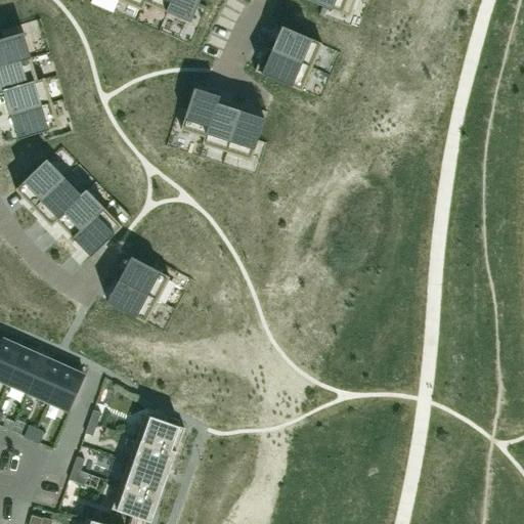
[(118,0),(119,0),(142,10),(144,4),(143,3),(144,0),(118,0)]
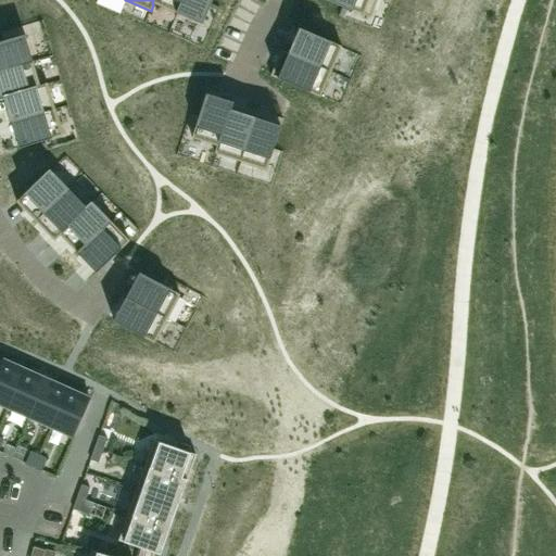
[(153,0),(152,3),(153,4),(177,14),(182,0),(153,0)]
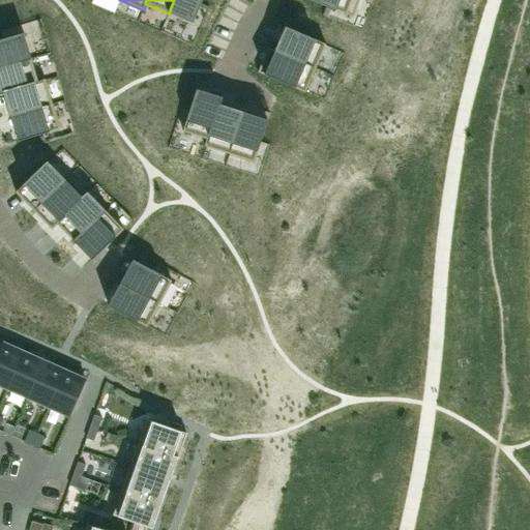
[(174,0),(169,13),(193,24),(200,5),(202,0),(174,0)]
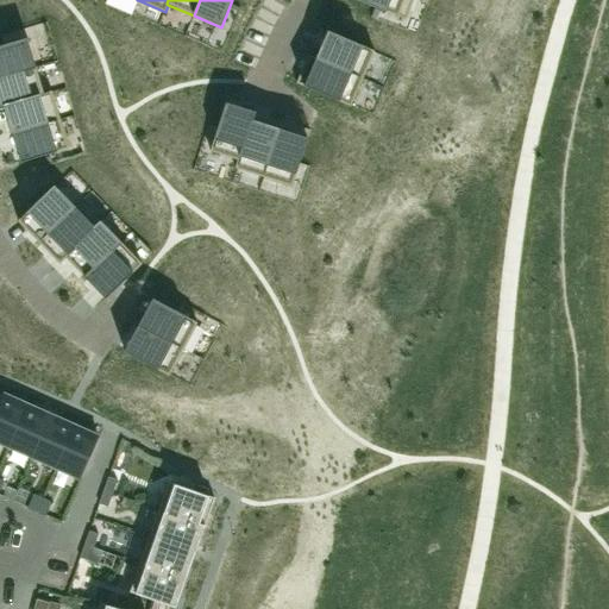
[(355,0),(374,7),(405,20),(412,0),(355,0)]
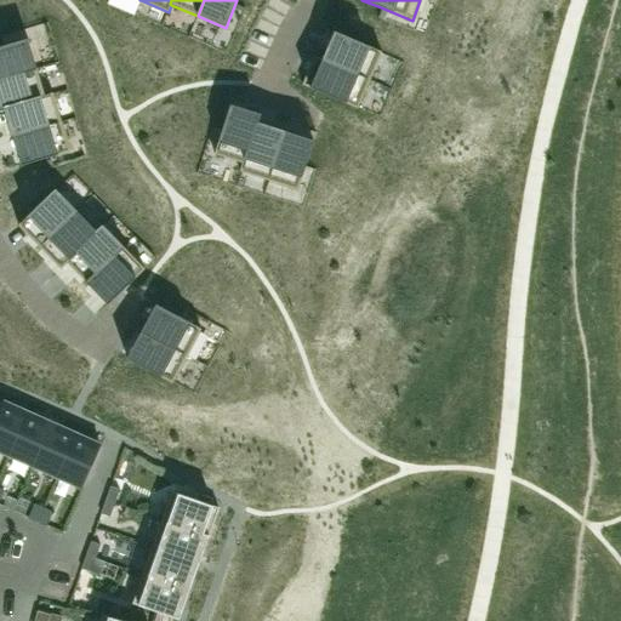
[(328,45),(322,61),(369,80),(381,52),(334,32),(332,36),(328,45)]
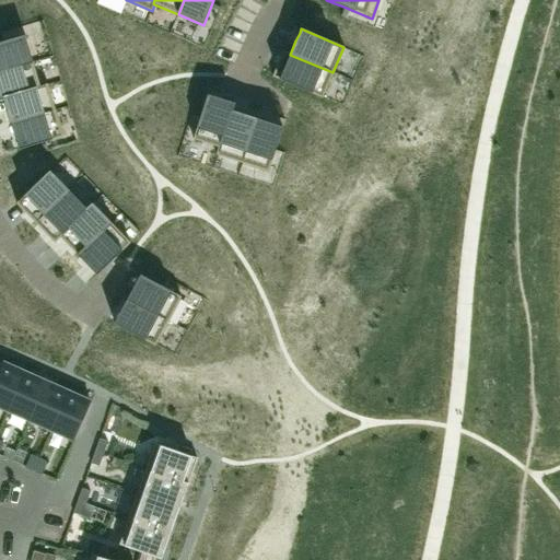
[(1,43),(0,43),(0,71),(33,62),(25,36),(1,43)]
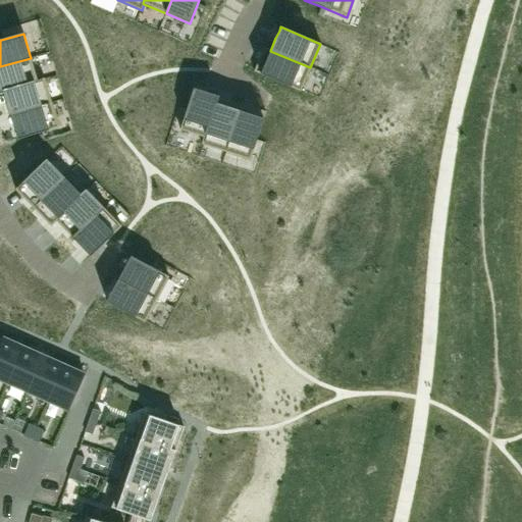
[(261,71),(260,74),(300,92),(310,67),(270,51),(261,71)]
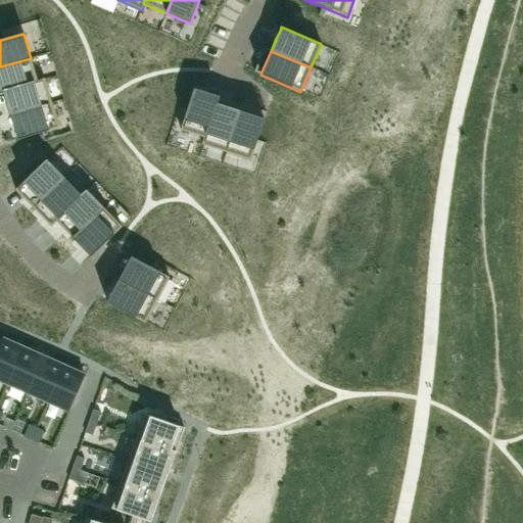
[(31,58),(0,66),(0,93),(3,93),(3,92),(38,82),(37,81),(31,58)]
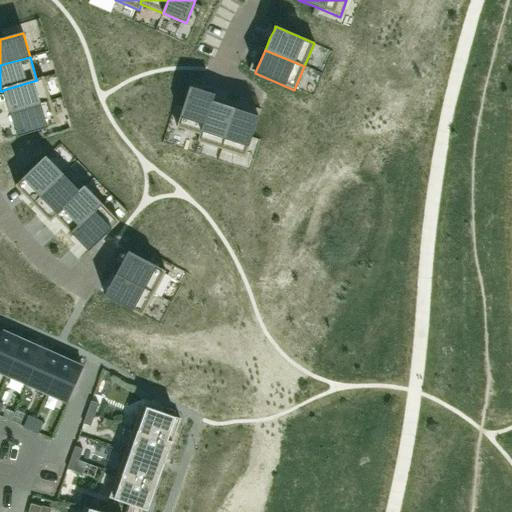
[(37,80),(3,90),(3,91),(7,102),(9,110),(10,113),(50,101),(43,77),(36,79),(37,80)]
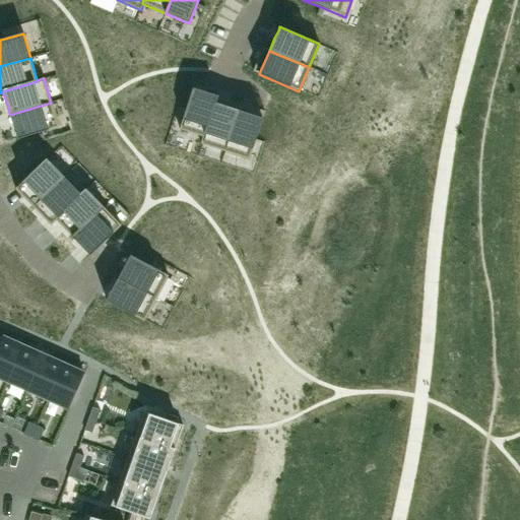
[(185,110),(179,129),(202,136),(203,137),(211,114),(214,103),(215,104),(217,96),(204,91),(195,88),(192,88),(185,110)]
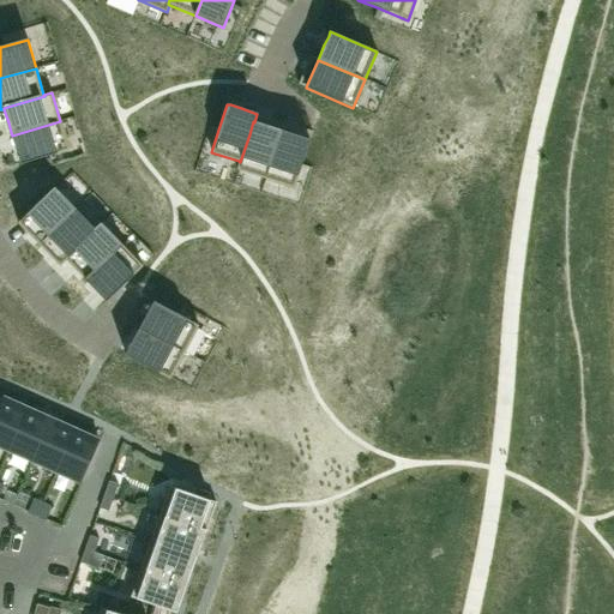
[(60,121),(12,136),(12,137),(16,150),(19,160),(20,164),(43,157),(68,150),(60,121)]
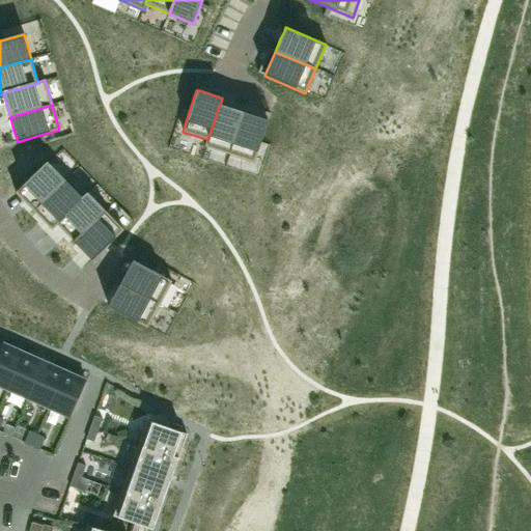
[(206,139),(204,146),(229,155),(243,113),(242,112),(232,109),(220,106),(219,105),(216,116),(207,140),(206,139)]
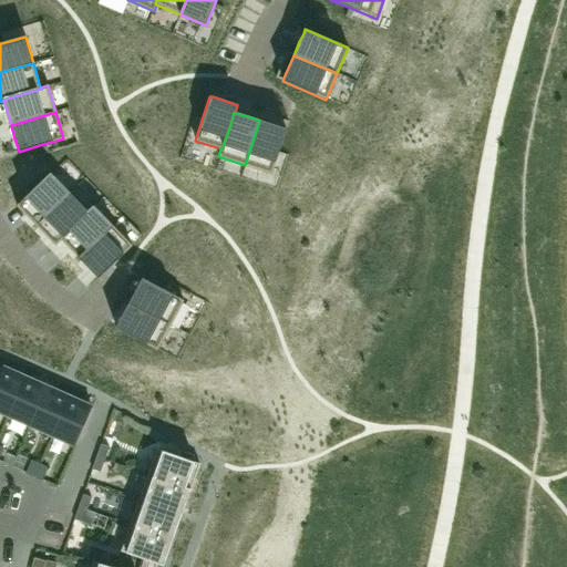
[(259,121),(245,165),(271,174),(278,153),(286,129),(288,122),(276,117),(260,112),(258,120),(259,121)]
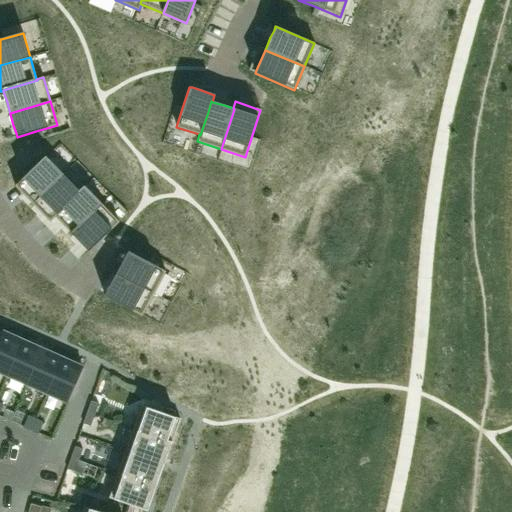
[(27,173),(15,186),(25,196),(30,202),(32,204),(63,174),(45,156),(27,173)]
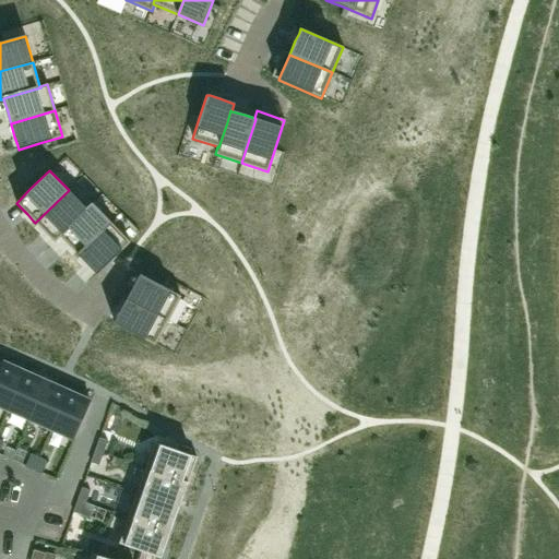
[(69,190),(35,223),(37,225),(44,232),(55,242),(60,237),(59,236),(68,228),(86,210),(86,209),(69,190)]
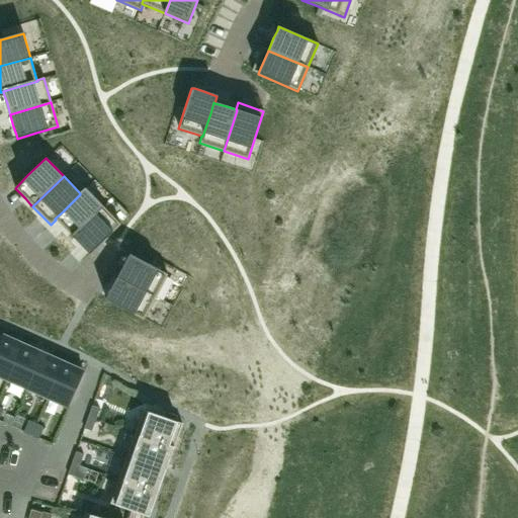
[(63,211),(55,219),(56,220),(64,229),(70,234),(72,236),(102,206),(85,188),(80,193),(80,194),(63,211)]
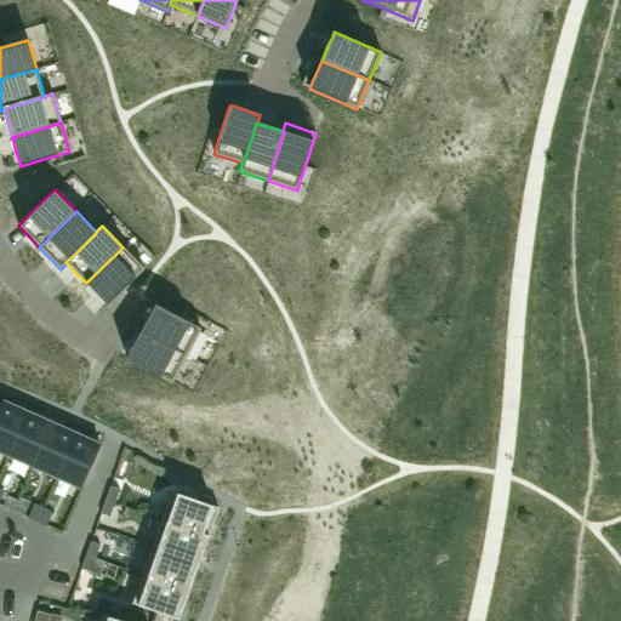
[(123,248),(86,283),(87,285),(95,292),(107,306),(123,290),(127,285),(144,269),(123,248)]
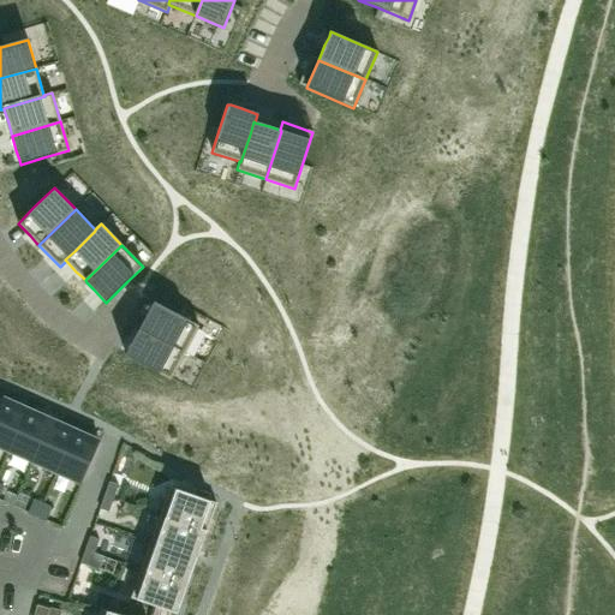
[(141,327),(139,328),(184,352),(198,326),(175,314),(154,302),(151,306),(147,315),(141,327)]
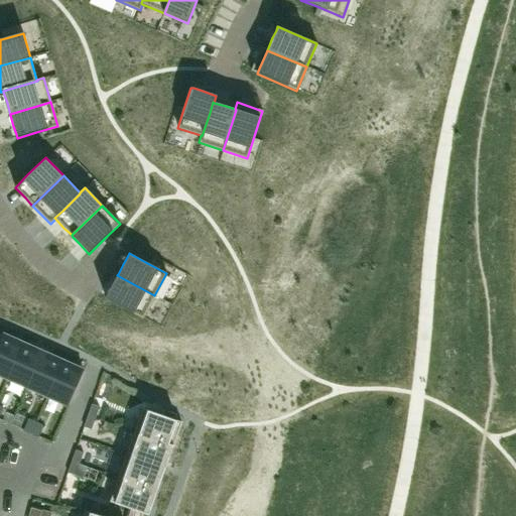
[(106,295),(105,298),(121,306),(142,318),(154,295),(117,275),(116,277),(112,285),(106,295)]
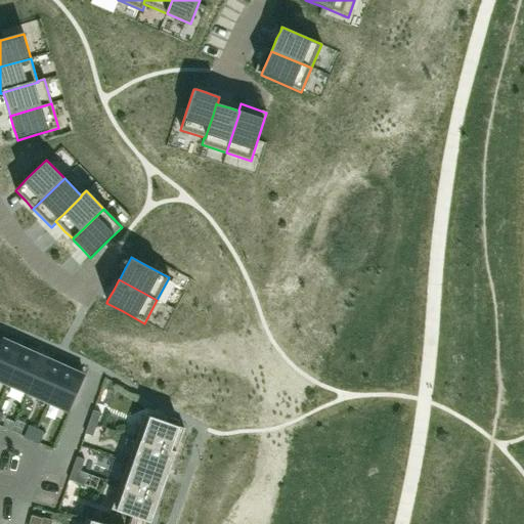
[(2,339),(0,343),(0,381),(7,384),(24,349),(2,339)]
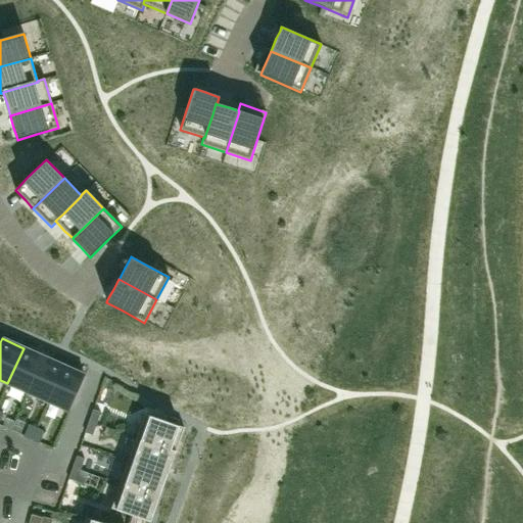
[(24,348),(7,383),(28,392),(43,357),(24,348)]
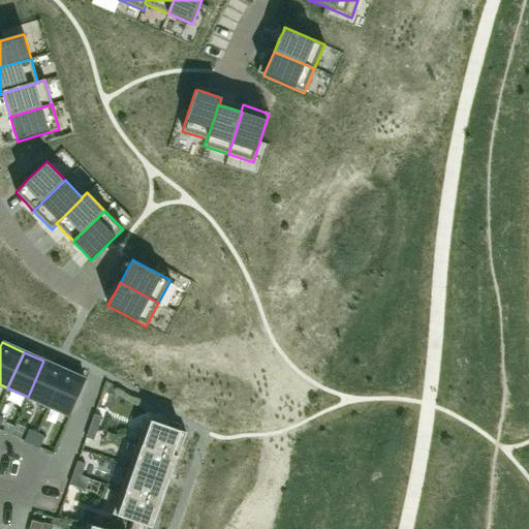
[(43,361),(28,397),(49,406),(64,370),(43,361)]
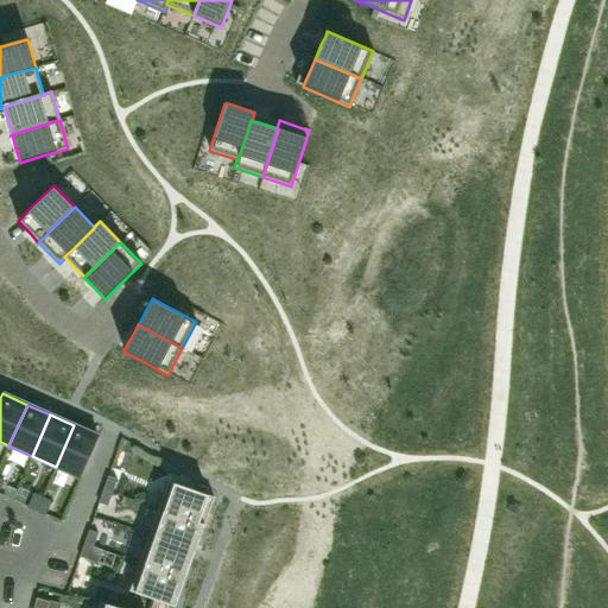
[(74,425),(56,467),(80,477),(99,436),(74,425)]
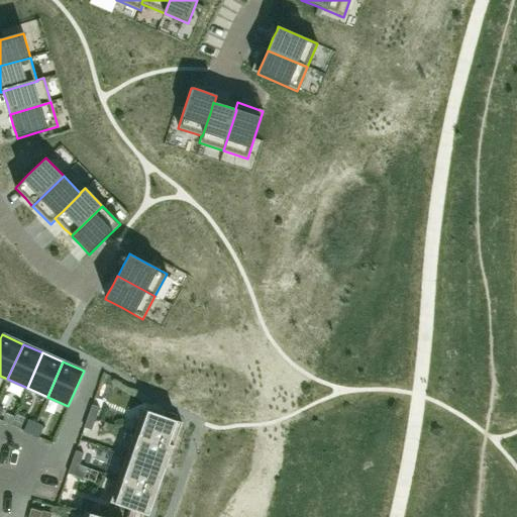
[(90,408),(88,416),(95,419),(99,408),(92,405),(90,408)]
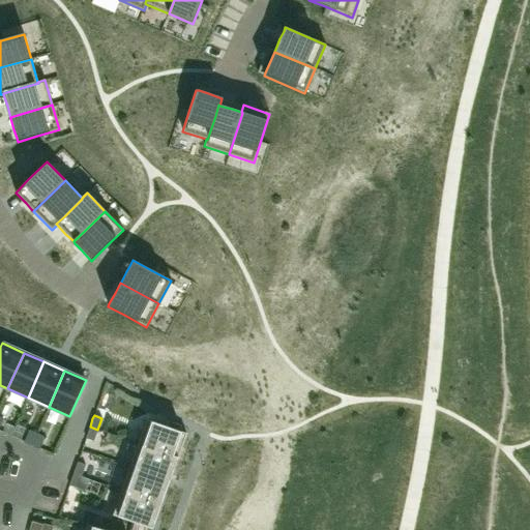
[(146,419),(138,444),(177,458),(184,440),(186,434),(146,419)]
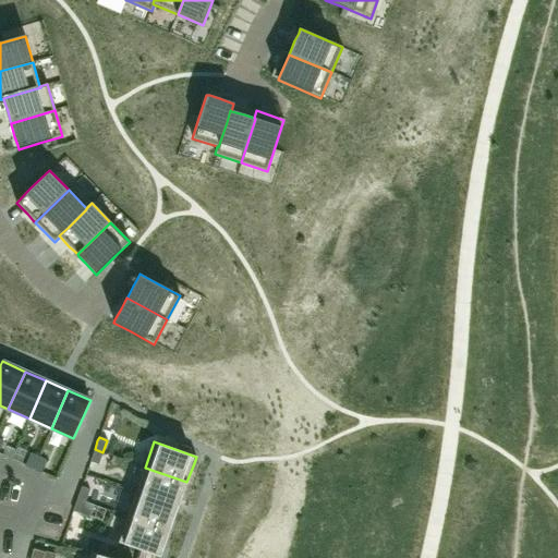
[(95,449),(91,462),(98,464),(102,452),(95,449)]
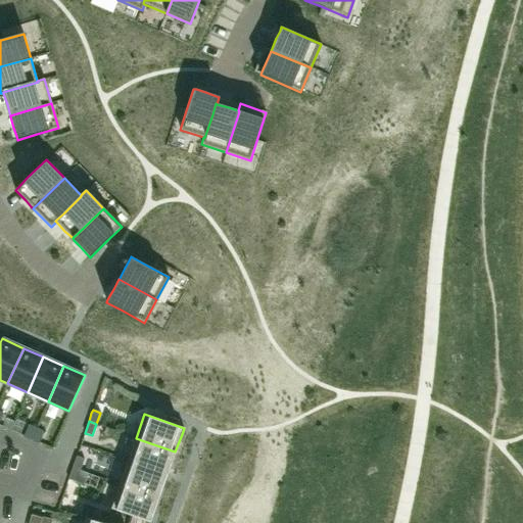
[(29,425),(24,436),(31,439),(36,428),(29,425)]
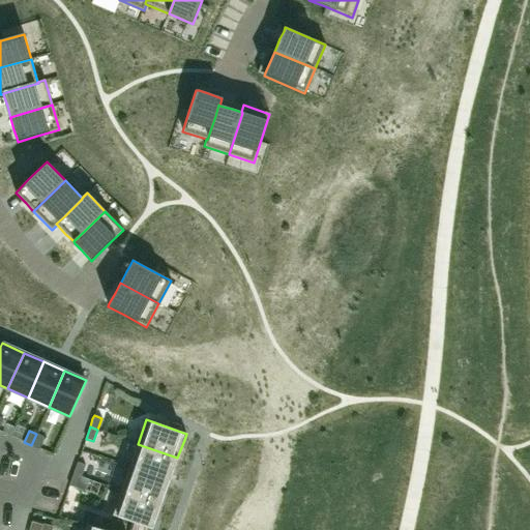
[(36,434),(31,445),(39,448),(45,437),(36,434)]
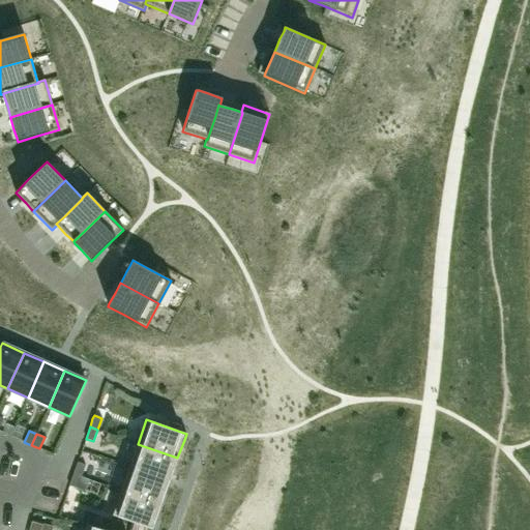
[(138,444),(129,468),(169,481),(172,473),(177,458),(138,444)]
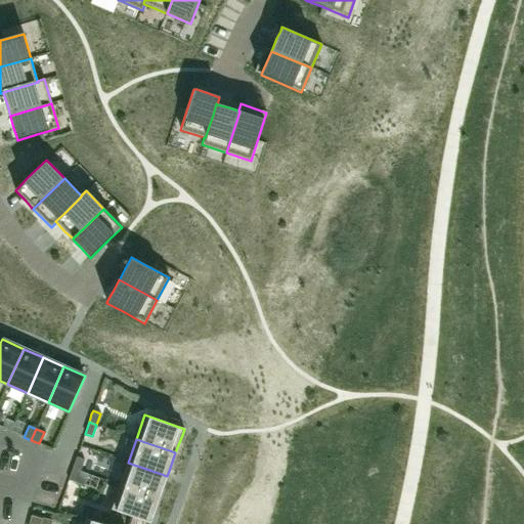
[(77,456),(73,468),(80,471),(84,460),(77,456)]
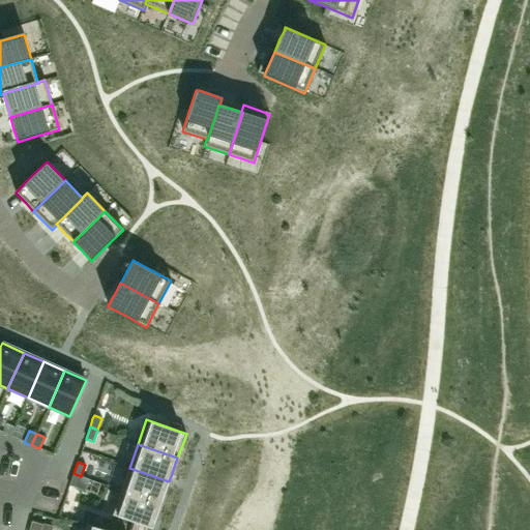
[(129,468),(121,491),(160,505),(167,489),(169,481),(129,468)]
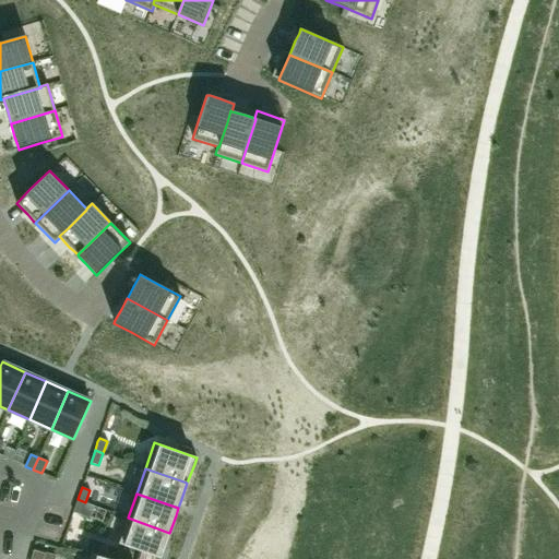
[(78,499),(73,512),(74,513),(81,515),(85,502),(78,499)]
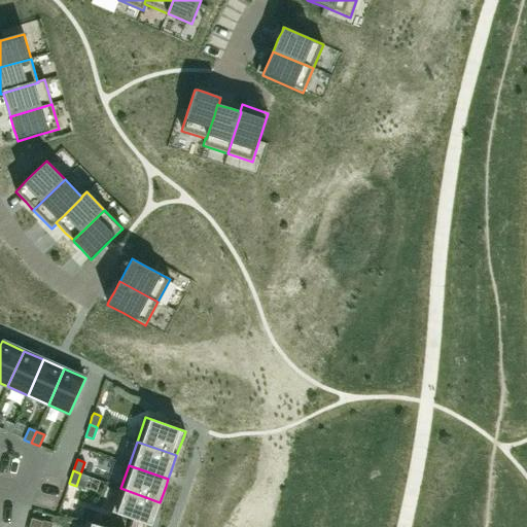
[(120,488),(112,513),(133,519),(151,526),(155,516),(160,502),(120,488)]
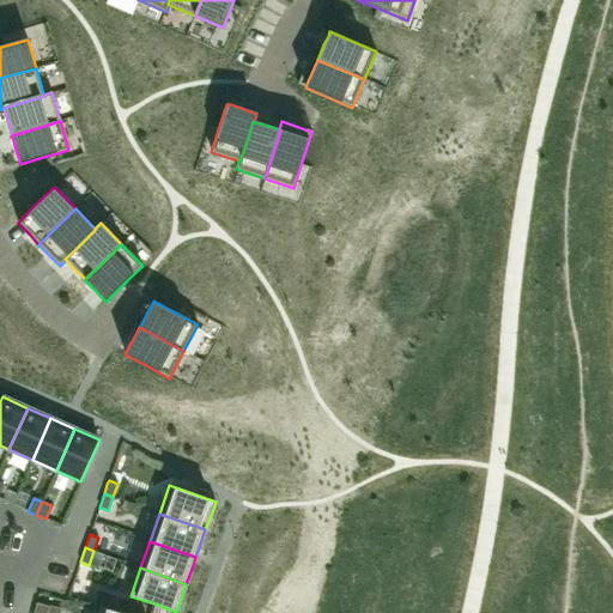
All buildings are outlined.
